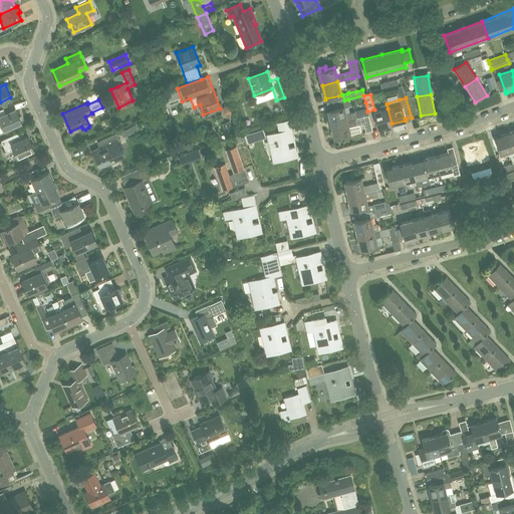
[(345,113),(344,106),(350,105),(348,99),(344,100),(332,103),(333,109),(328,110),(331,124),(356,118),(355,111),(345,113)]
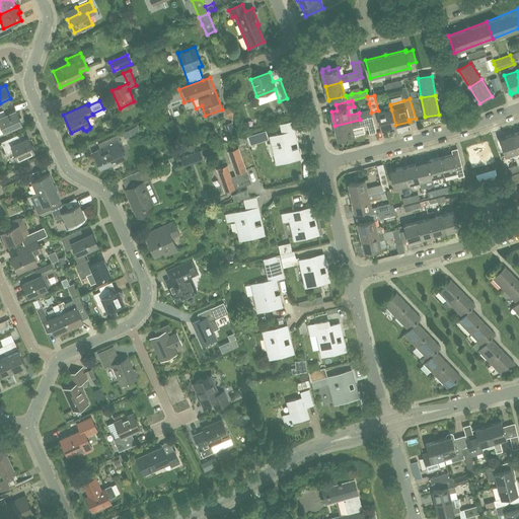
[(225,108),(229,120),(237,117),(233,105),(225,108)]
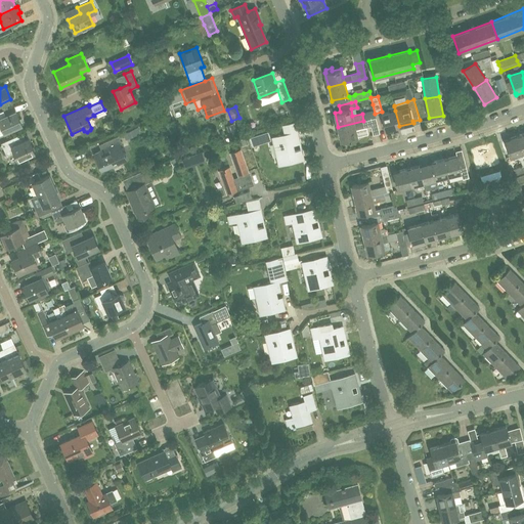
[(385,130),(399,126),(395,111),(394,106),(388,108),(389,112),(381,114),(385,130)]
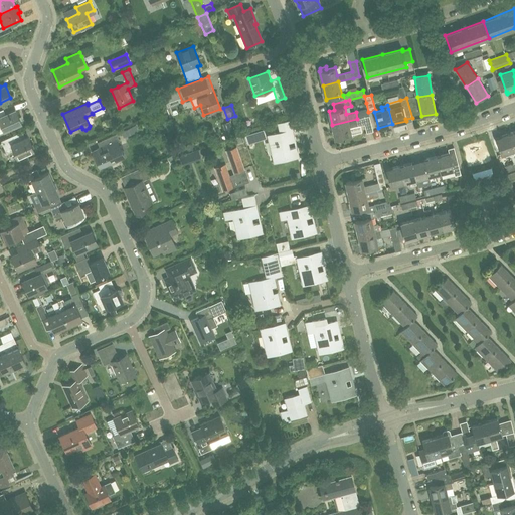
[(0,124),(1,124),(4,130),(21,122),(16,110),(6,114),(0,116),(0,124)]
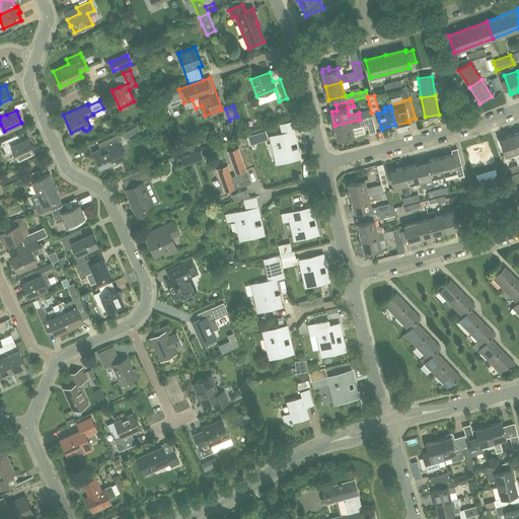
[(372,117),(364,119),(360,120),(335,126),(338,139),(354,136),(352,128),(368,125),(370,133),(376,132),(372,117)]
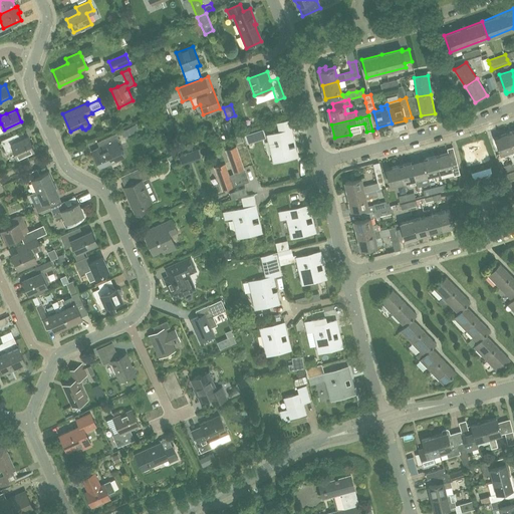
[(276,122),(279,133),(267,136),(274,163),(297,157),(288,119),(276,122)]
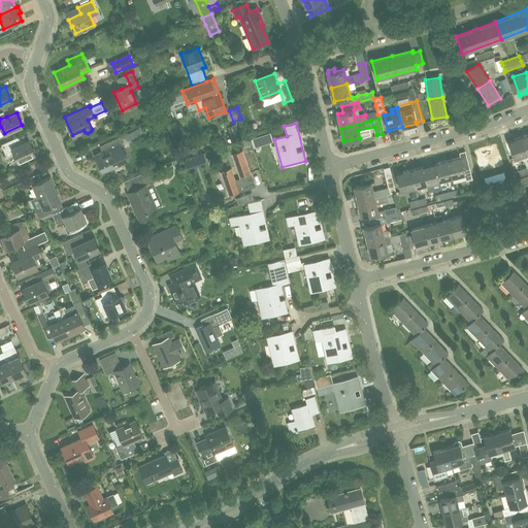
[(236,125),(231,126),(227,127),(231,138),(235,136),(239,135),(236,125)]
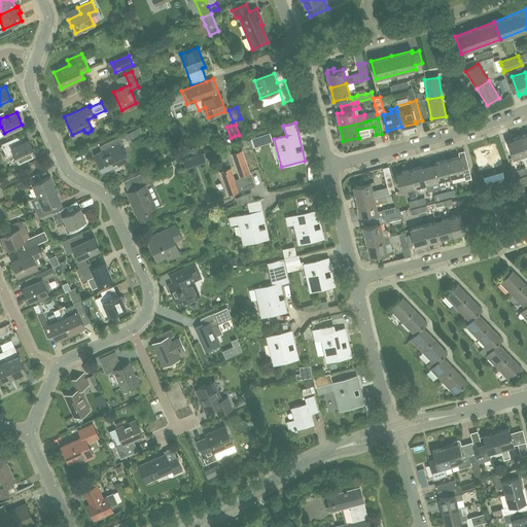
[(124,134),(127,139),(136,135),(134,130),(124,134)]
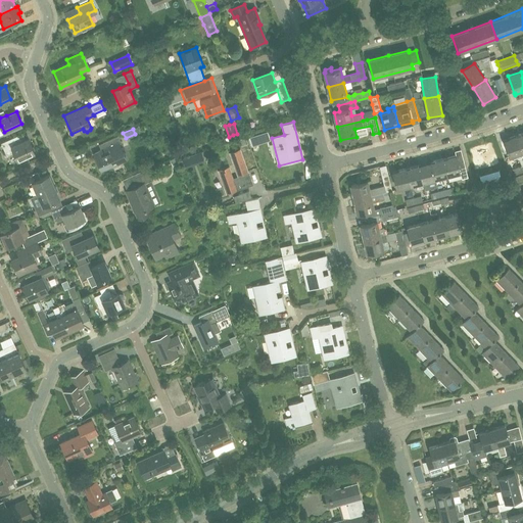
[(258,144),(255,135),(248,137),(251,146),(258,144)]
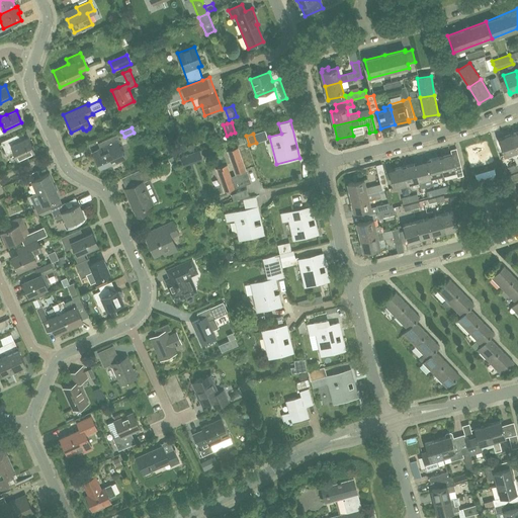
[(19,141),(16,135),(1,142),(7,154),(14,151),(17,159),(34,151),(27,137),(19,141)]
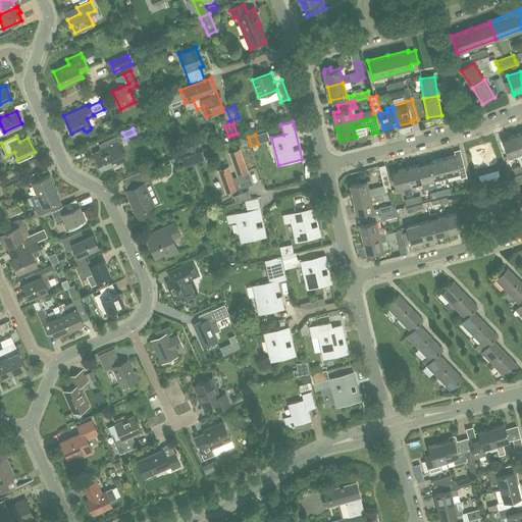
[(101,170),(125,159),(118,144),(120,143),(117,136),(102,143),(105,149),(94,154),(101,170)]
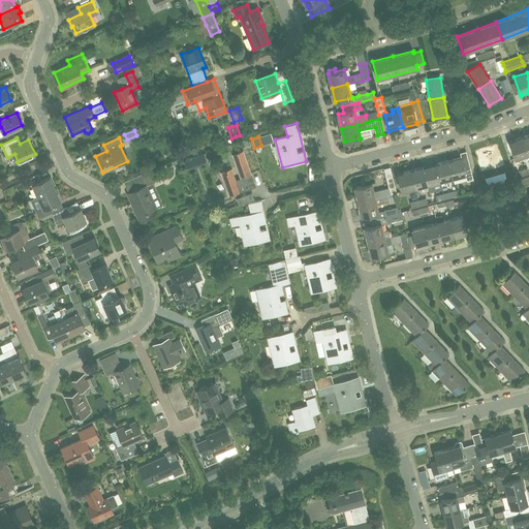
[(528,155),(522,137),(509,142),(516,159),(528,155)]
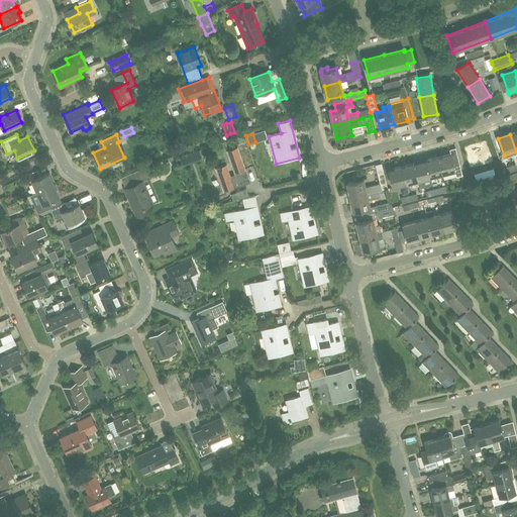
[(238,144),(245,142),(242,135),(236,138),(238,144)]
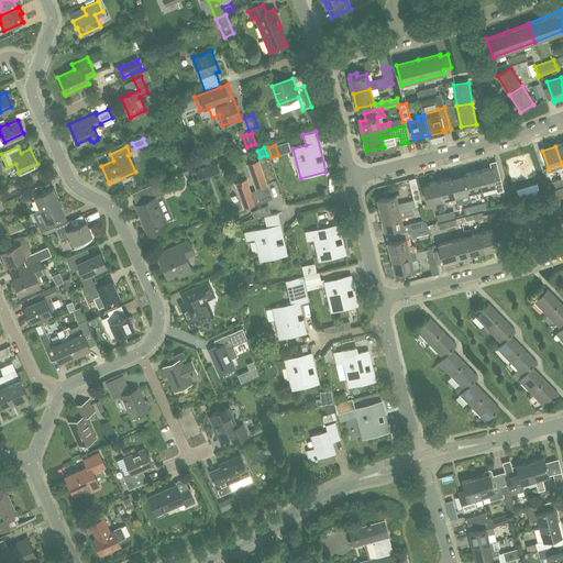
[(267,185),(267,184),(266,184),(258,161),(247,164),(256,190),(250,192),(245,180),(235,184),(241,201),(243,208),(265,200),(261,187),(267,185)]
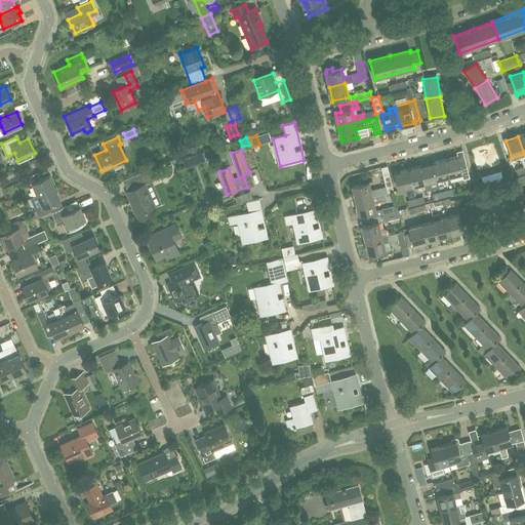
[(456,152),(457,156),(445,159),(449,176),(461,173),(463,179),(470,177),(462,150),(456,152)]
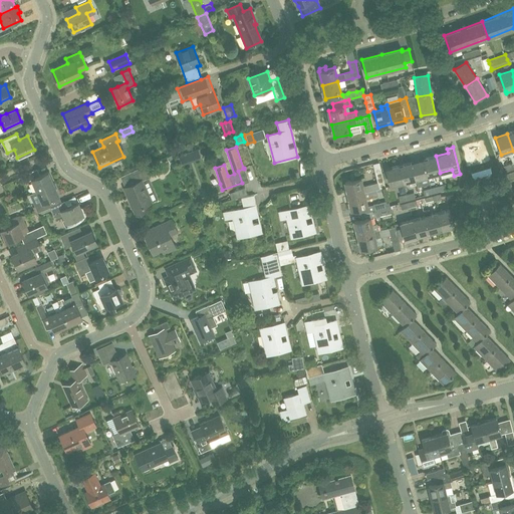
[(182,164),(201,160),(199,151),(180,154),(182,164)]
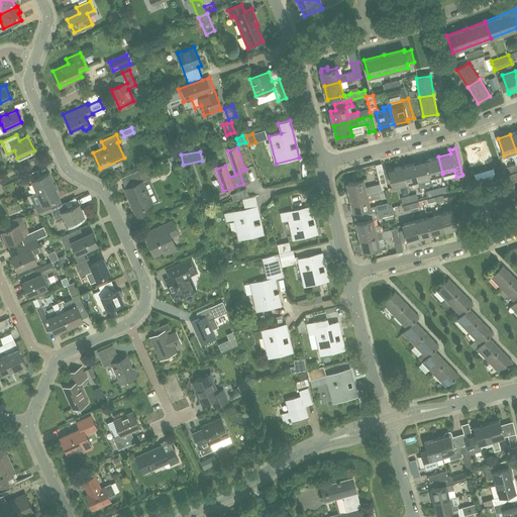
[(442,174),(438,157),(426,160),(430,177),(442,174)]
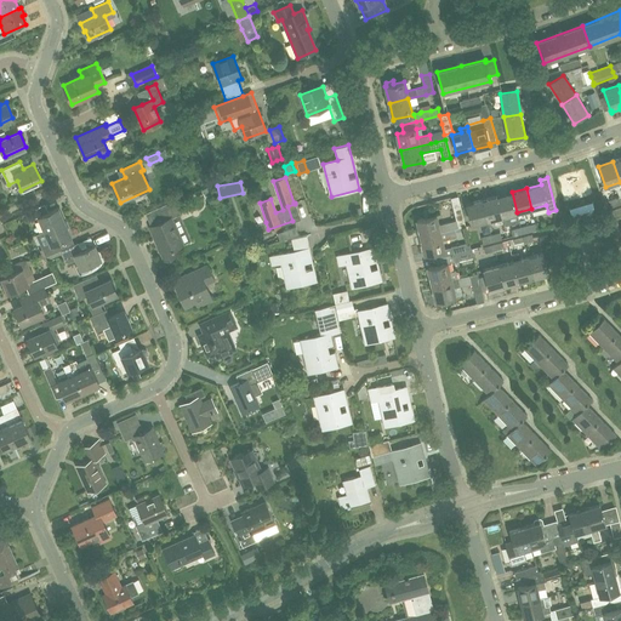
[(517,212),(512,192),(496,195),(502,216),(517,212)]
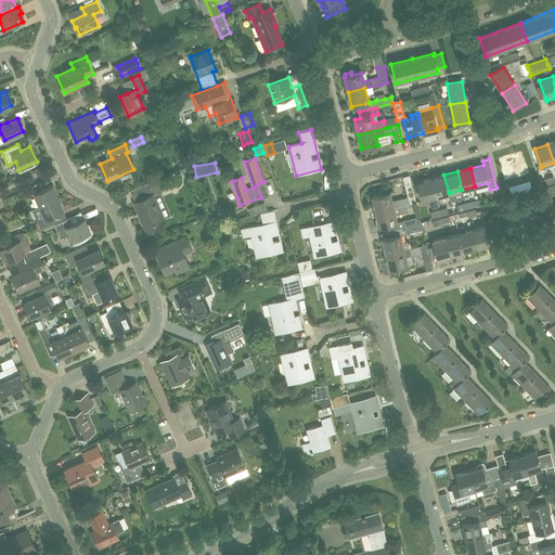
[(449,193),(443,175),(430,179),(436,197),(449,193)]
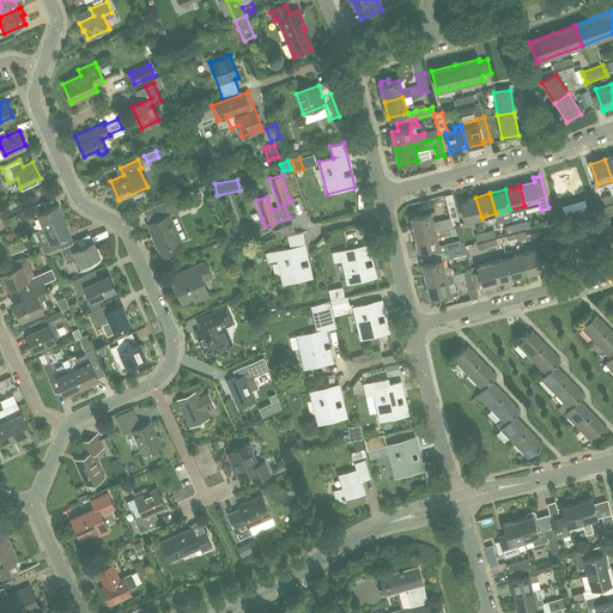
[(601,198),(605,205),(612,201),(612,200),(611,194),(601,198)]
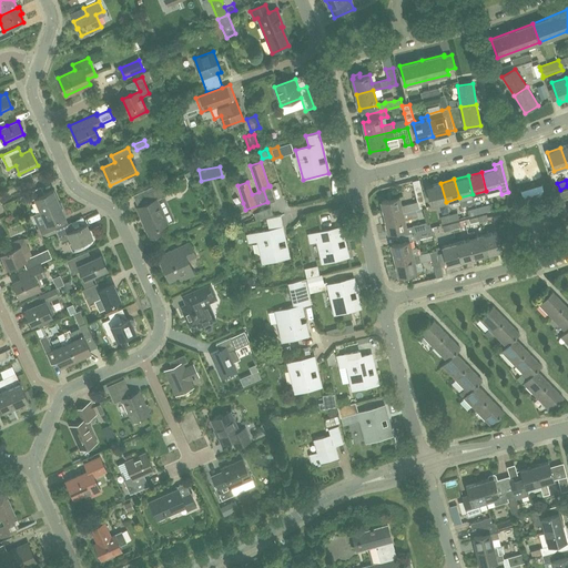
[(166,223),(156,200),(166,195),(166,194),(174,191),(171,184),(169,185),(168,183),(162,185),(161,182),(143,190),(149,202),(137,208),(141,216),(143,215),(145,221),(143,221),(151,239),(162,233),(159,226),(166,223)]
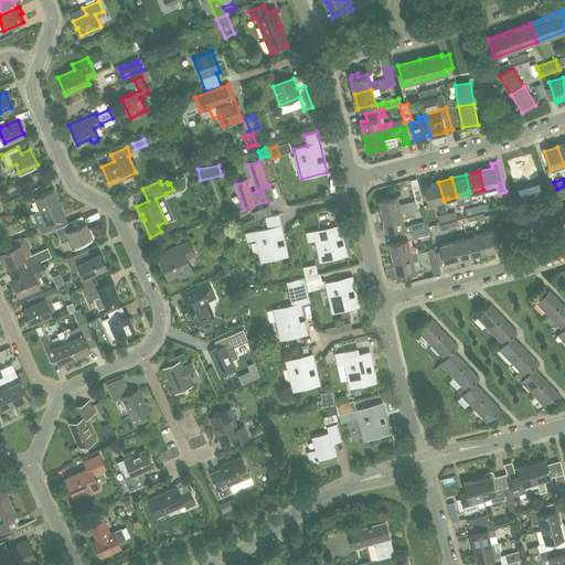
[(444,201),(438,182),(424,185),(429,204),(444,201)]
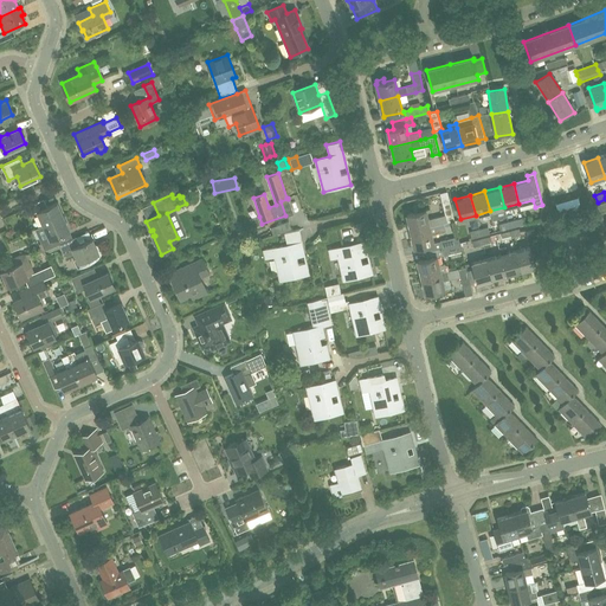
[(44,225),(63,217),(57,202),(44,207),(40,200),(25,207),(28,216),(38,211),(44,225)]
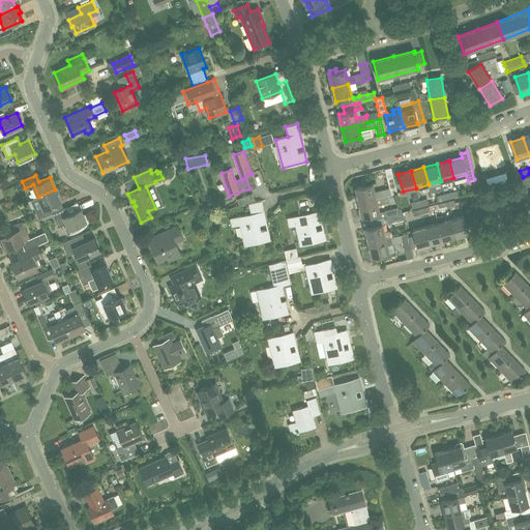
[(389,188),(374,192),(372,184),(356,187),(359,202),(376,198),(391,195),(398,193),(393,177),(387,179),(389,188)]
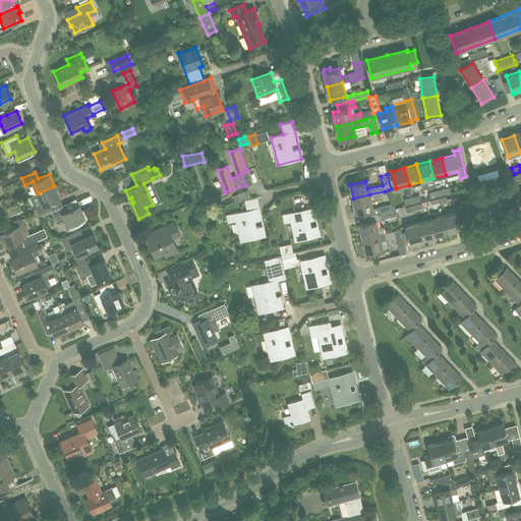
[(501,193),(512,189),(510,183),(499,187),(501,193)]
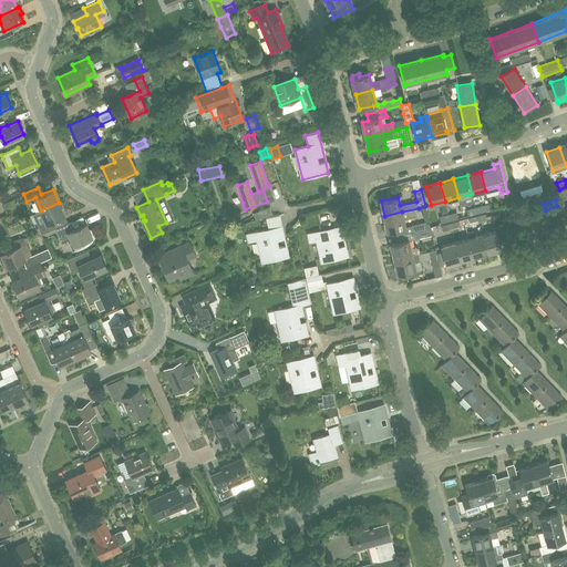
[(59,203),(41,210),(47,223),(39,226),(42,234),(55,228),(52,220),(65,215),(59,203)]
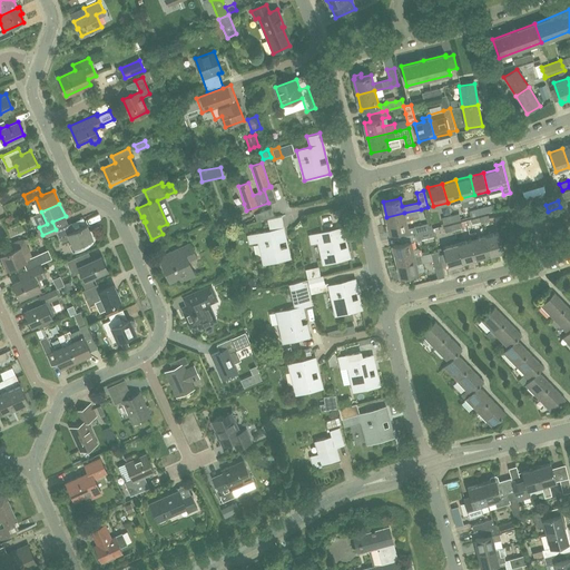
[(562,214),(560,207),(548,212),(550,218),(562,214)]
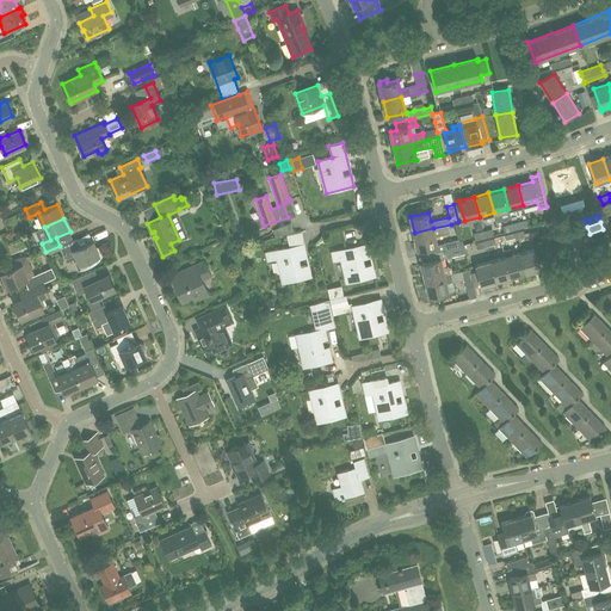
[(294,232),(291,223),(272,229),(276,238),(294,232)]
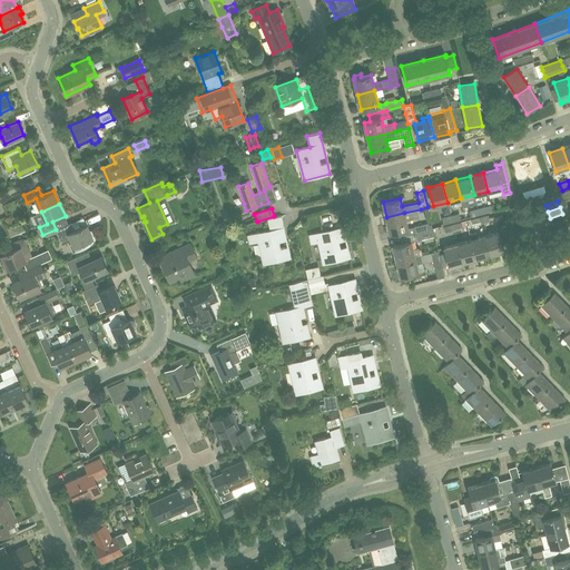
[(404,213),(386,217),(391,233),(408,228),(404,213)]
